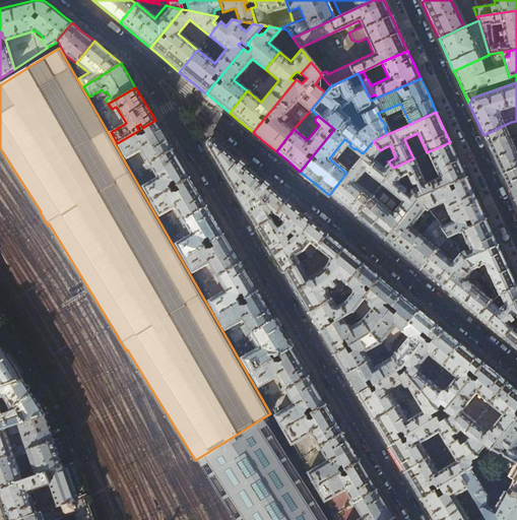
[(155,120),(142,128),(145,133),(142,135),(137,135),(136,132),(117,143),(126,158),(139,150),(146,160),(142,163),(143,163),(140,165),(142,168),(142,167),(173,148),(164,134),(155,120)]
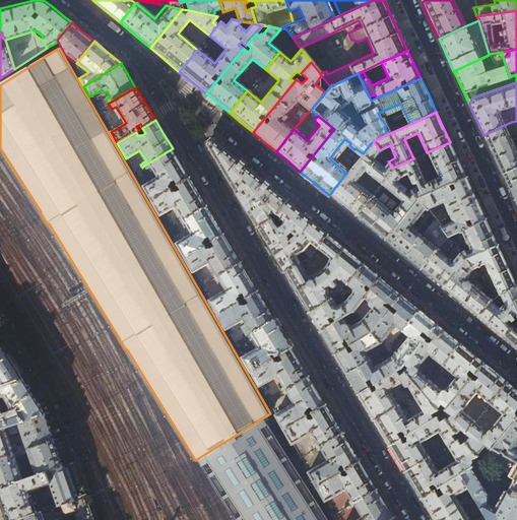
[(516,121),(511,122),(483,135),(492,152),(501,174),(516,167),(516,121)]
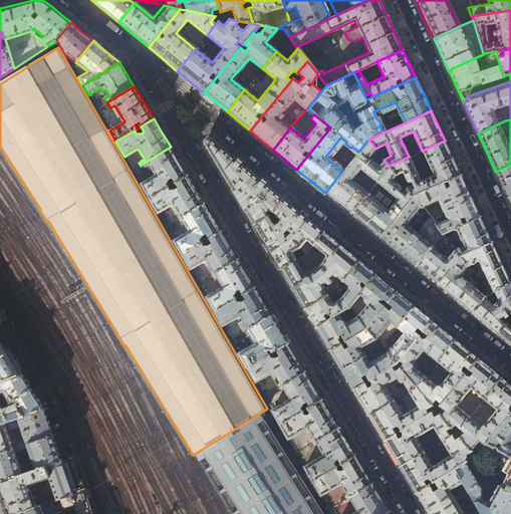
[(272,211),(283,197),(259,178),(209,136),(203,143),(235,197),(252,225),(267,215),(265,211),(268,208),(272,211)]
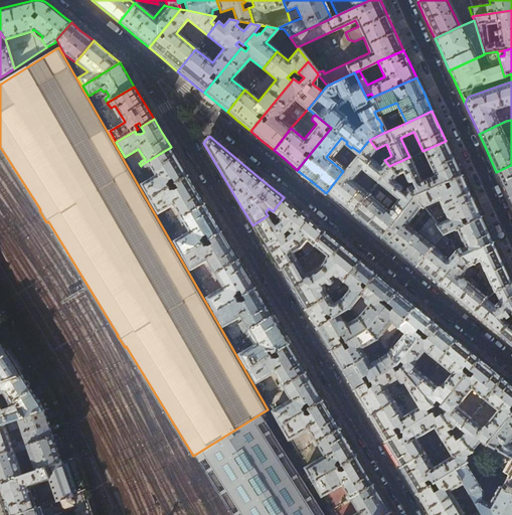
[(376,183),(389,166),(384,160),(378,166),(369,158),(376,149),(369,140),(359,152),(356,156),(349,164),(343,171),(326,193),(337,202),(351,214),(366,194),(350,180),(359,169),(376,183)]
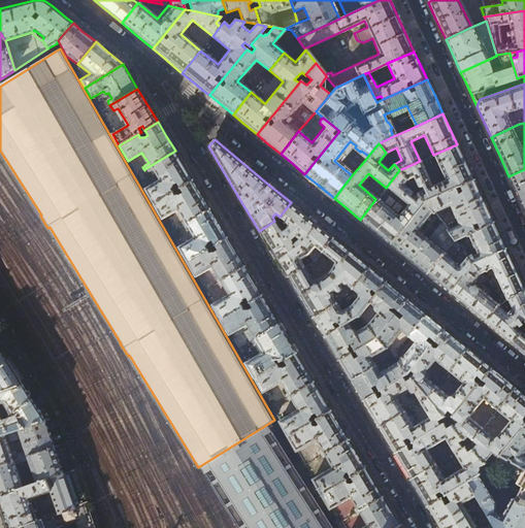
[(422,190),(417,192),(417,193),(424,202),(473,179),(464,159),(457,144),(433,155),(427,158),(431,167),(437,164),(445,179),(431,186),(420,161),(399,170),(406,179),(413,177),(417,186),(418,187),(420,187),(421,187),(422,190)]
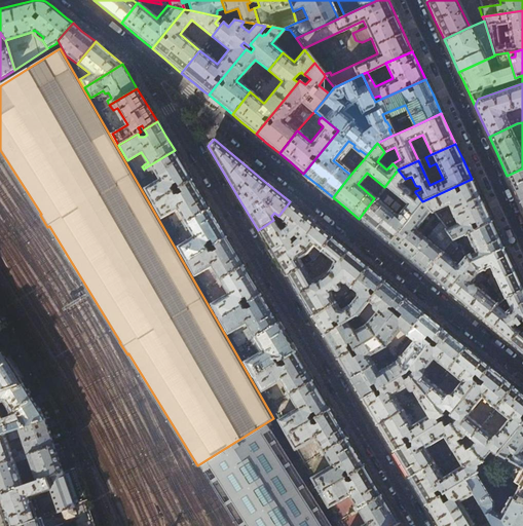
[(183,164),(175,150),(144,168),(146,172),(147,172),(151,168),(158,179),(143,188),(152,203),(172,191),(170,188),(173,184),(176,182),(179,187),(191,179),(183,164)]
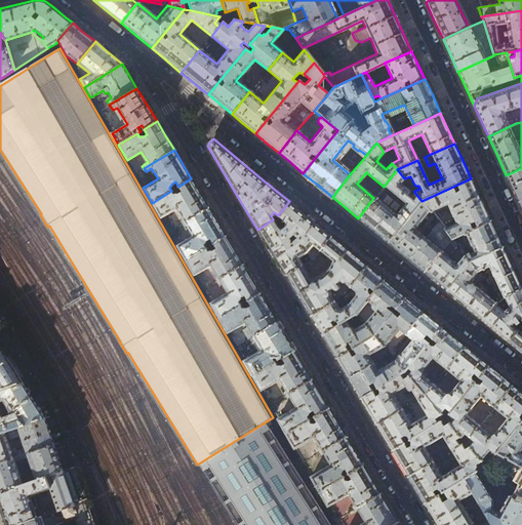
[(356,167),(363,159),(360,157),(353,164),(356,167)]
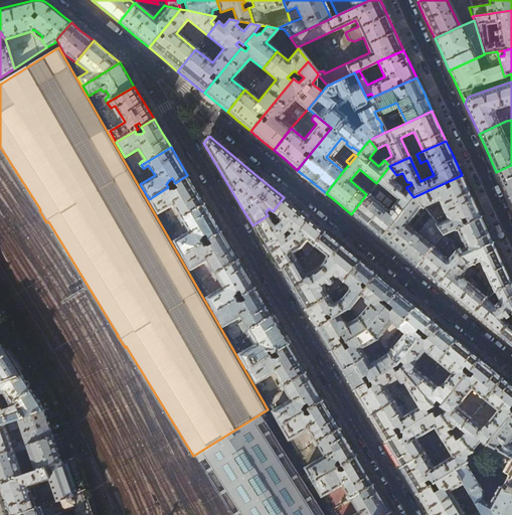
[(511,165),(496,172),(501,182),(508,198),(511,195),(511,165)]
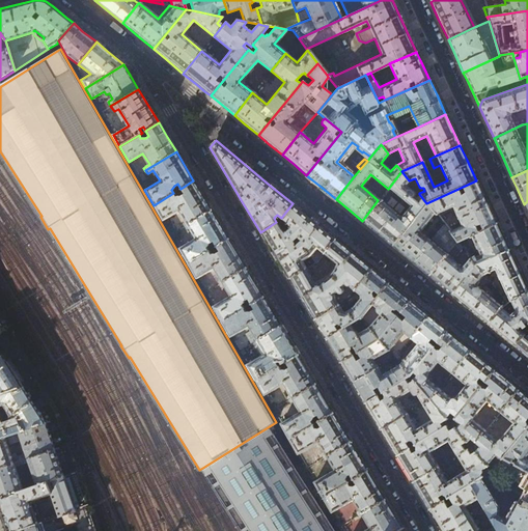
[(409,180),(401,171),(388,189),(409,206),(399,218),(409,225),(426,203),(419,194),(416,198),(413,196),(414,194),(414,193),(413,192),(406,186),(409,180)]
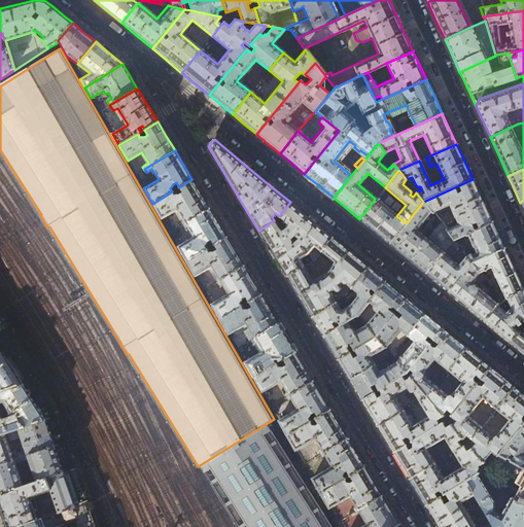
[(191,179),(179,187),(182,192),(178,195),(173,195),(172,191),(152,204),(161,218),(162,218),(176,209),(182,219),(180,221),(179,222),(181,224),(209,208),(201,195),(191,179)]
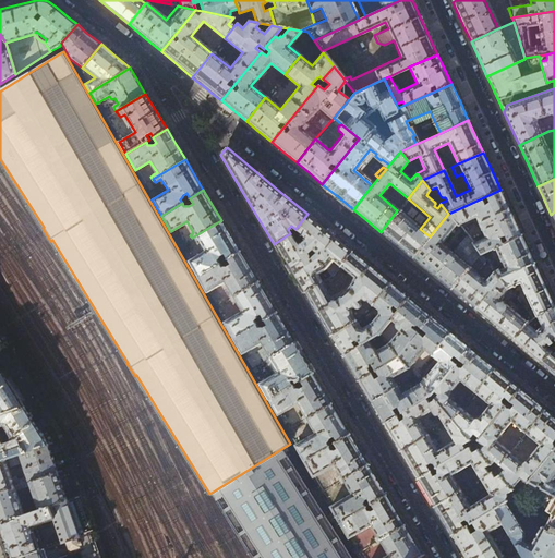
[(510,210),(501,190),(448,214),(456,223),(474,216),(483,237),(471,242),(480,254),(487,251),(521,234),(510,210)]
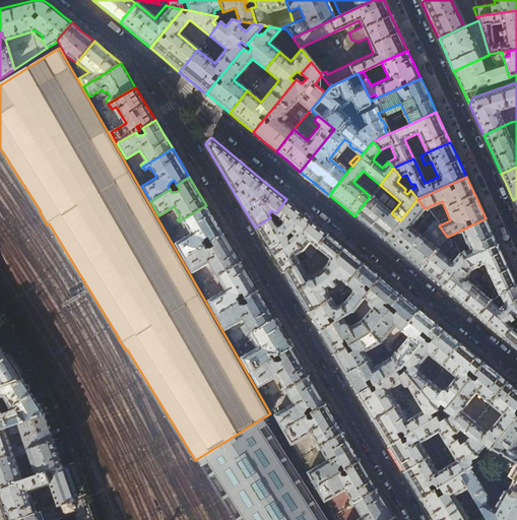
[(375,191),(370,196),(354,216),(368,228),(383,240),(400,220),(391,213),(388,210),(390,207),(387,205),(385,208),(374,199),(379,194),(375,191)]
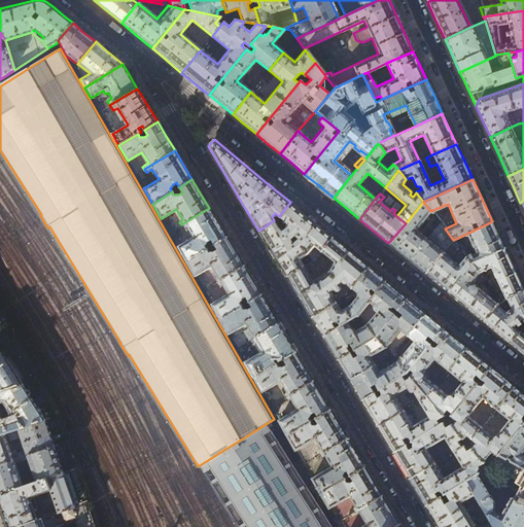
[(285,220),(287,225),(282,231),(278,227),(274,220),(258,231),(272,252),(286,276),(302,267),(312,260),(320,251),(332,236),(311,219),(290,202),(279,216),(285,220)]
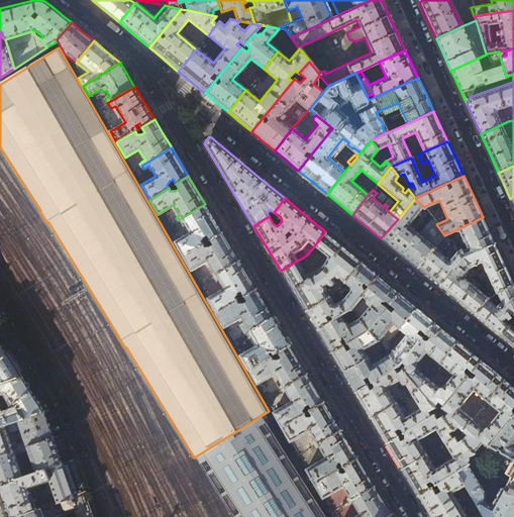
[(415,198),(398,219),(381,238),(400,253),(417,268),(444,235),(436,224),(430,217),(416,233),(407,225),(422,207),(415,198)]
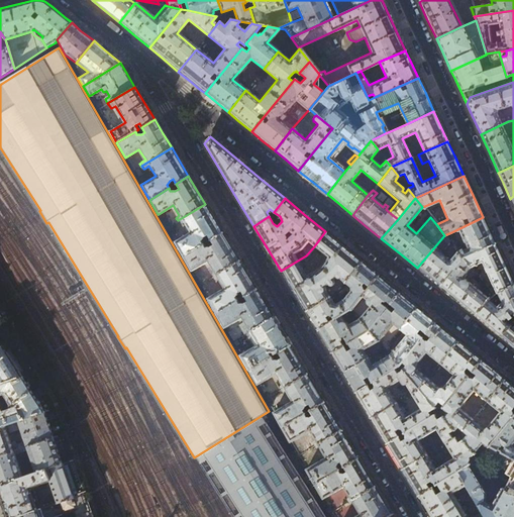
[(205,204),(178,220),(179,223),(180,223),(183,221),(189,232),(174,241),(182,256),(202,244),(201,241),(203,237),(207,235),(209,239),(222,232),(213,218),(205,204)]
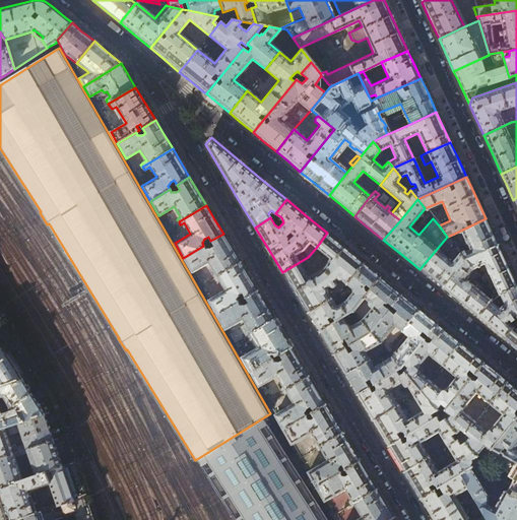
[(491,230),(486,218),(454,234),(455,237),(461,234),(469,249),(460,253),(465,260),(498,244),(491,230)]
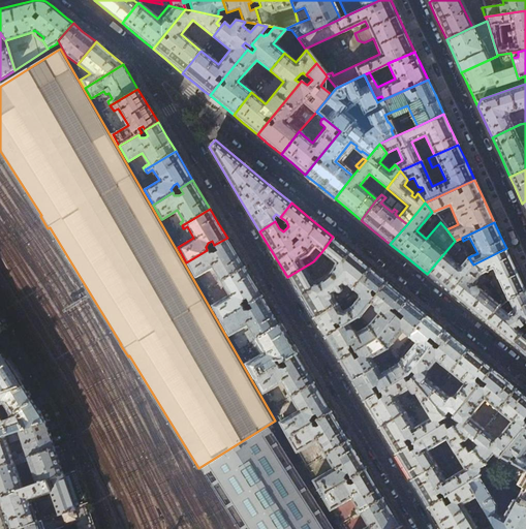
[(350,252),(333,237),(321,252),(334,262),(333,265),(332,268),(328,273),(326,275),(322,277),(334,290),(335,292),(336,292),(338,292),(339,292),(341,290),(342,289),(342,288),(342,286),(341,285),(344,283),(345,285),(344,287),(347,289),(349,286),(351,288),(370,268),(350,252)]
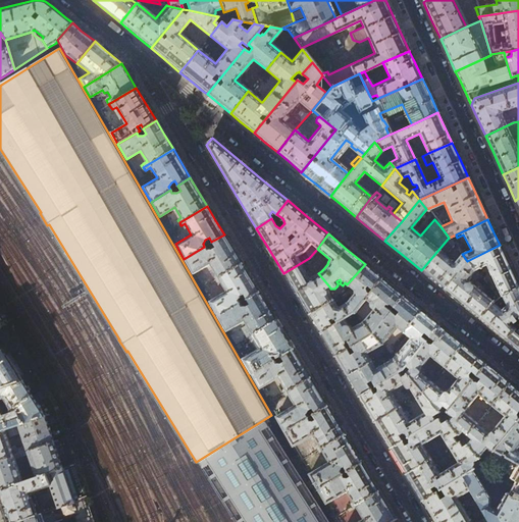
[(224,235),(211,242),(214,247),(211,249),(206,250),(204,247),(184,259),(192,273),(193,273),(209,264),(215,274),(212,276),(212,277),(213,279),(241,263),(232,248),(224,235)]
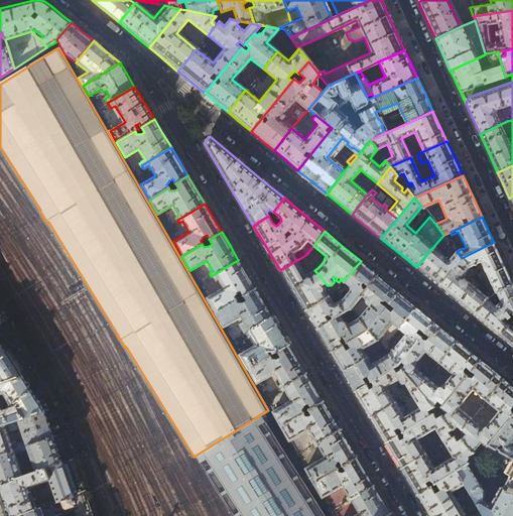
[(443,235),(416,267),(425,275),(437,285),(462,258),(457,251),(456,250),(446,259),(436,252),(447,240),(443,235)]
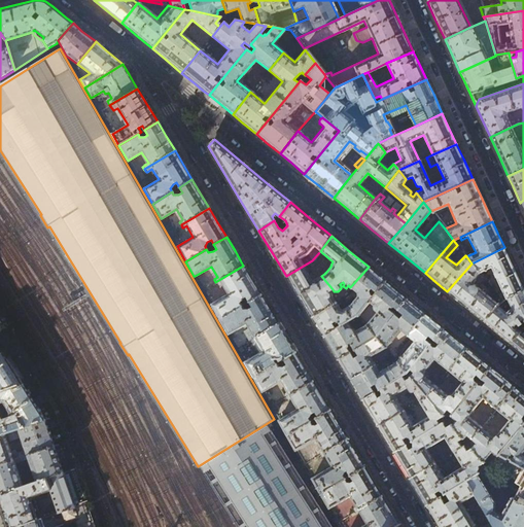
[(483,278),(495,294),(500,301),(505,297),(523,289),(513,267),(504,247),(472,264),(483,278)]
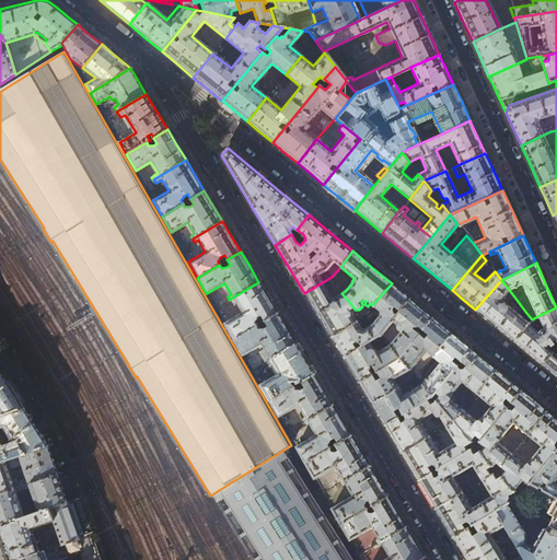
[(513,295),(501,280),(475,310),(492,324),(513,341),(528,324),(532,319),(526,313),(521,317),(505,304),(513,295)]
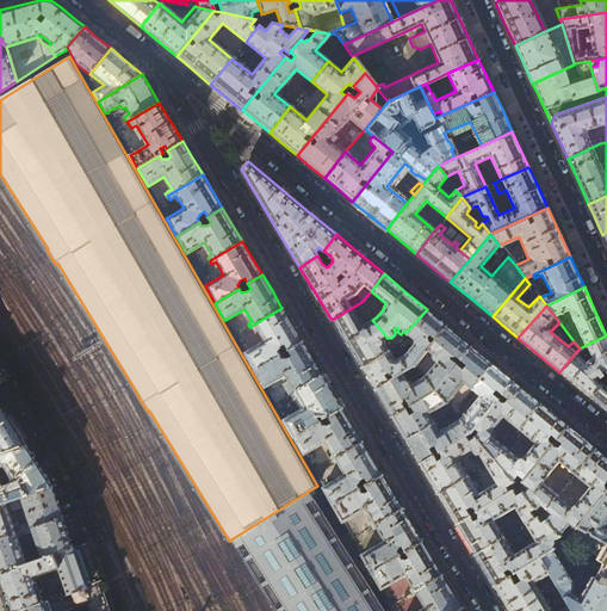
[(282,308),(249,327),(252,329),(253,329),(255,328),(262,340),(243,352),(253,370),(279,355),(277,351),(279,346),(284,344),(286,350),(302,341),(291,322),(282,308)]
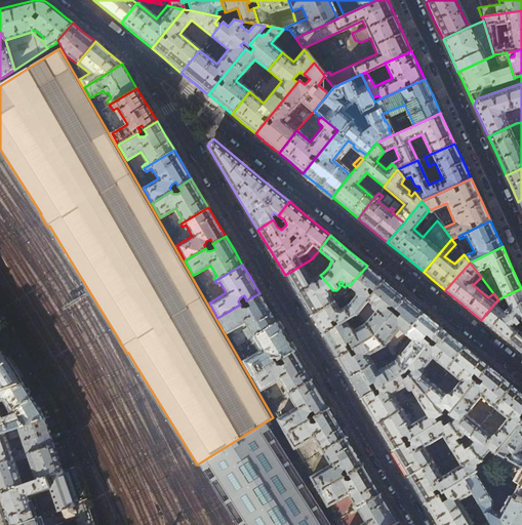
[(310,280),(300,266),(285,275),(296,293),(310,316),(332,301),(329,295),(332,295),(332,291),(329,292),(328,291),(331,288),(320,275),(316,278),(313,279),(310,280)]
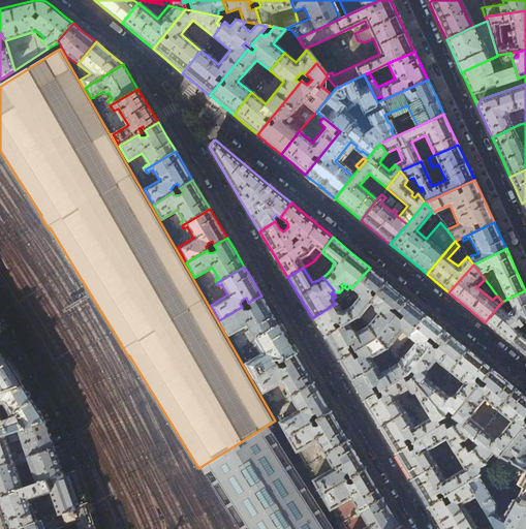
[(377,273),(370,268),(351,288),(358,293),(358,297),(350,306),(359,316),(370,302),(374,297),(370,294),(370,290),(372,289),(377,293),(387,281),(377,273)]
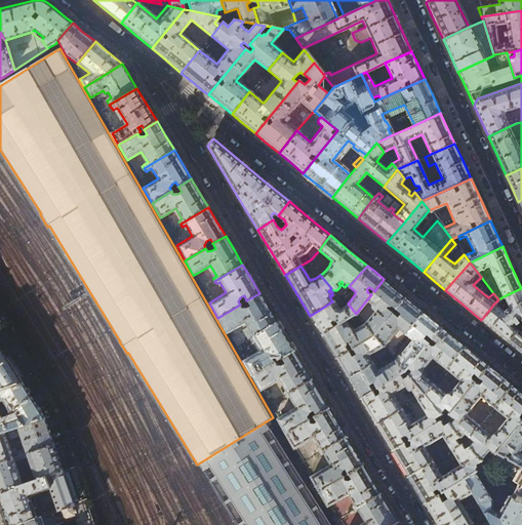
[(391,285),(384,279),(374,291),(371,294),(367,299),(371,304),(371,306),(372,308),(372,309),(374,311),(364,323),(373,335),(392,312),(386,308),(390,304),(395,309),(405,296),(391,285)]
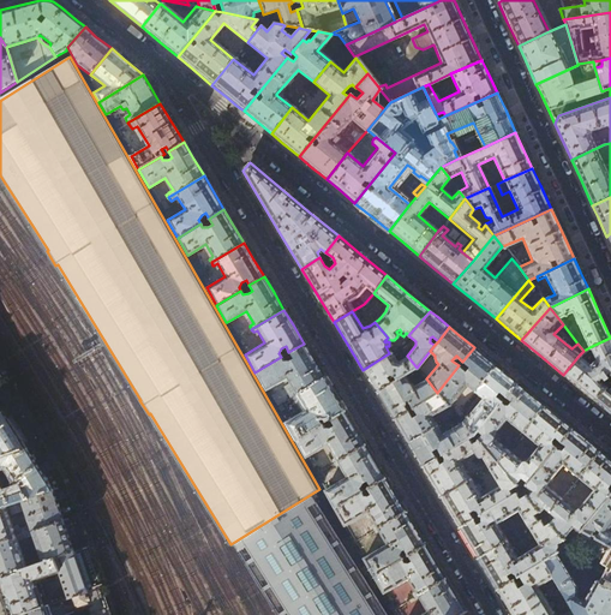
[(610,338),(589,347),(594,359),(588,364),(579,356),(563,375),(574,383),(593,400),(605,387),(599,383),(598,380),(603,376),(605,378),(604,380),(607,383),(610,381),(610,338)]
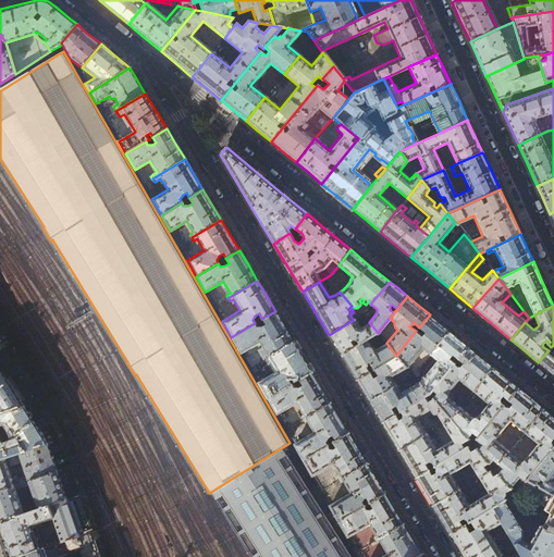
[(275,311),(261,319),(266,324),(261,326),(256,326),(255,323),(231,337),(241,354),(241,353),(244,357),(247,355),(245,350),(259,343),(261,346),(257,349),(262,357),(262,356),(265,359),(294,341),(285,326),(275,311)]
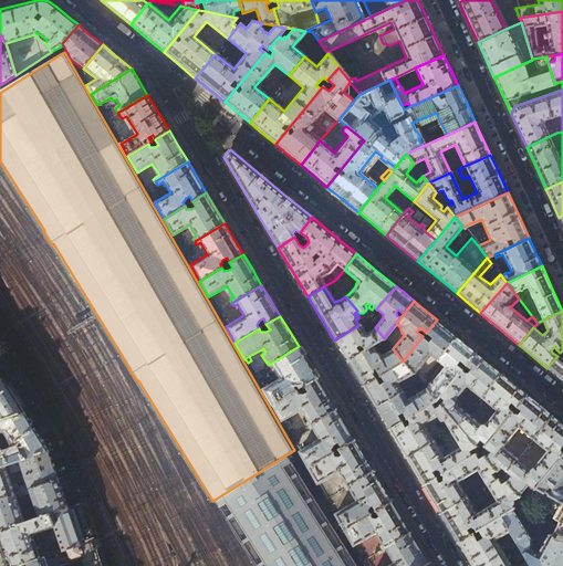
[(437,320),(426,333),(431,337),(428,342),(423,336),(403,362),(414,373),(429,354),(436,359),(456,336),(447,328),(437,320)]
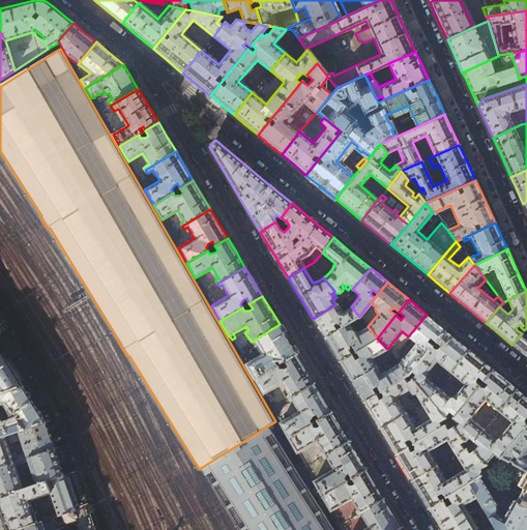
[(340,301),(335,304),(313,319),(318,328),(323,337),(348,324),(359,317),(351,306),(343,312),(340,311),(338,306),(342,304),(340,301)]
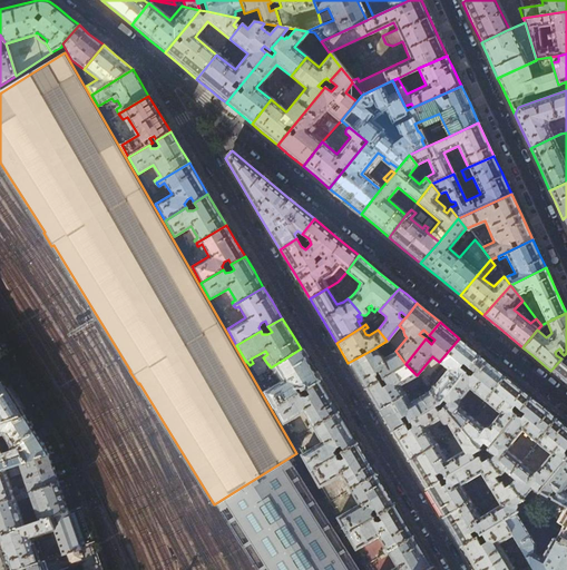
[(468,345),(459,338),(439,362),(447,369),(429,391),(439,403),(442,399),(465,372),(459,367),(462,363),(468,367),(479,354),(468,345)]
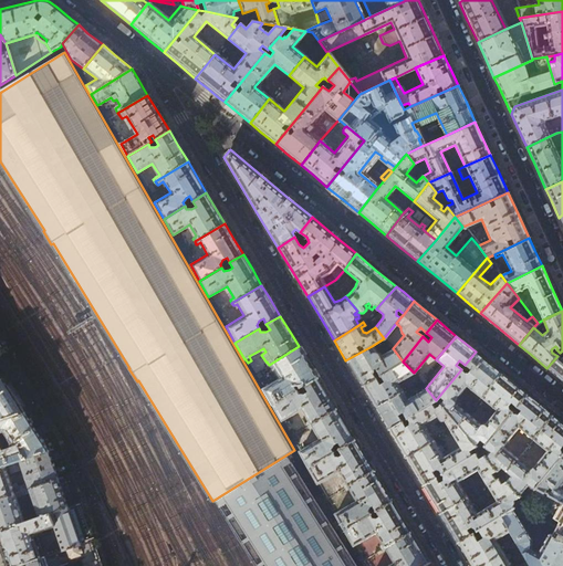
[(308,362),(299,346),(270,364),(271,366),(270,369),(273,376),(277,376),(279,379),(261,388),(271,406),(295,390),(294,387),(296,383),(301,380),(303,386),(318,377),(308,362)]
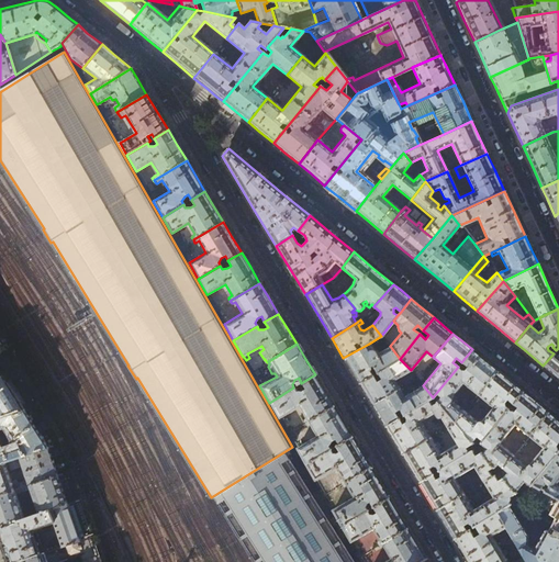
[(372,349),(369,344),(343,358),(349,368),(358,383),(400,359),(390,346),(377,355),(375,350),(372,349)]
